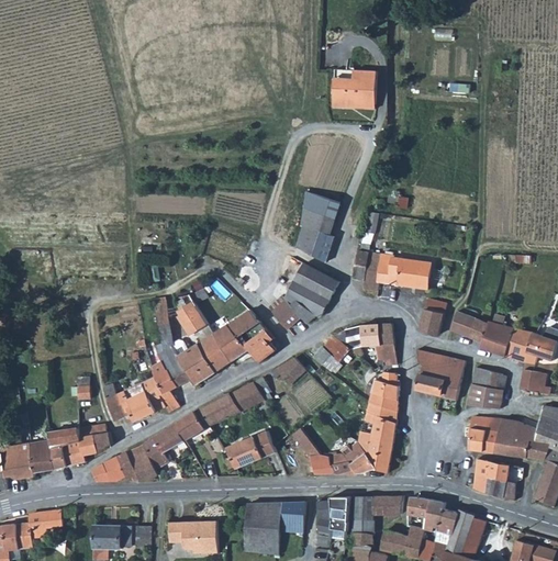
[(372,69),(331,66),(328,102),(344,103),(344,99),(371,101),(372,69)]
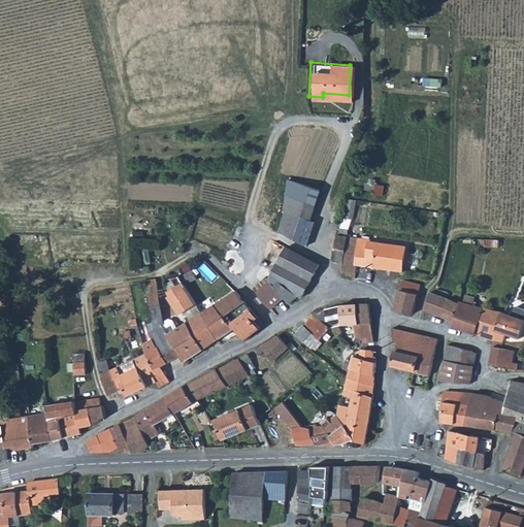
[(307,221),(317,190),(284,178),(284,182),(282,209),(281,211),(283,212),(275,232),(303,245),(312,222),(307,221)]
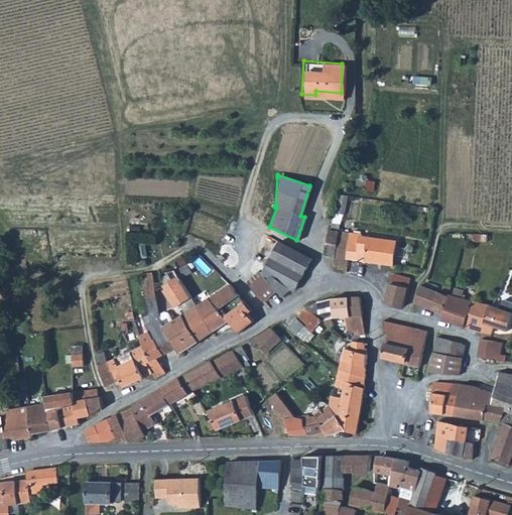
[(344,217),(348,199),(338,196),(334,214),(344,217)]
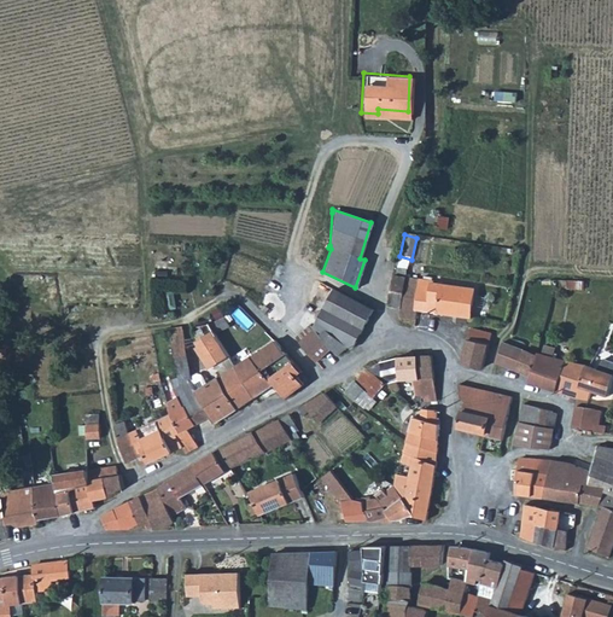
[(398,308),(403,278),(391,275),(385,307),(398,308)]
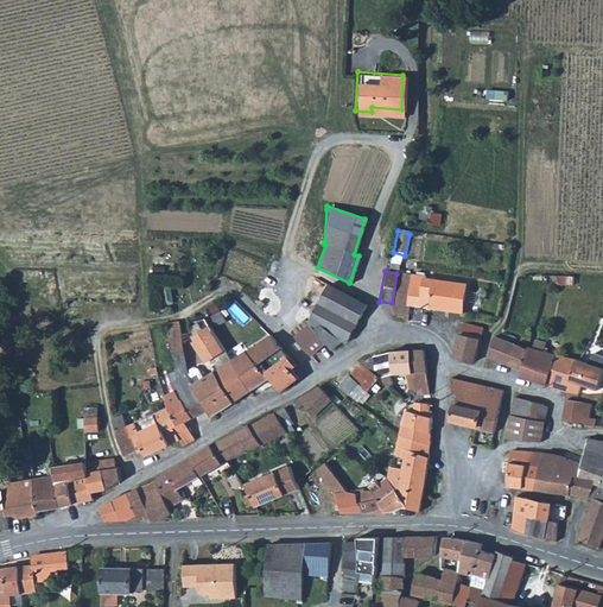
[(405,316),(406,307),(410,274),(397,273),(392,303),(389,314),(405,316)]
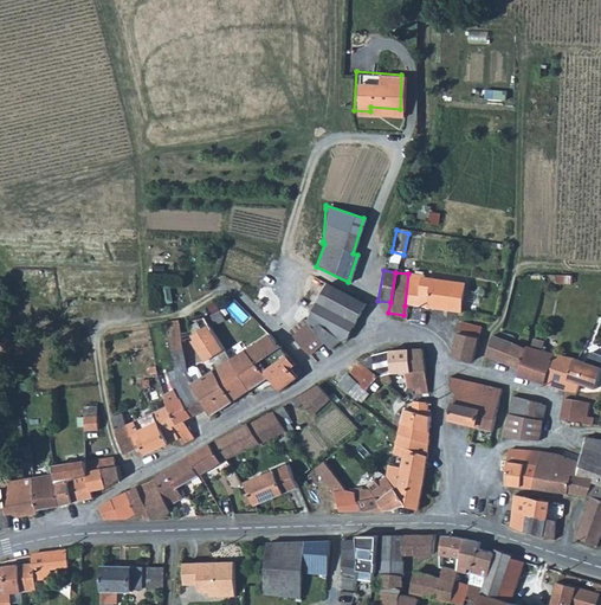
[(430,289),(420,288),(421,278),(421,275),(408,274),(405,306),(428,307),(430,289)]
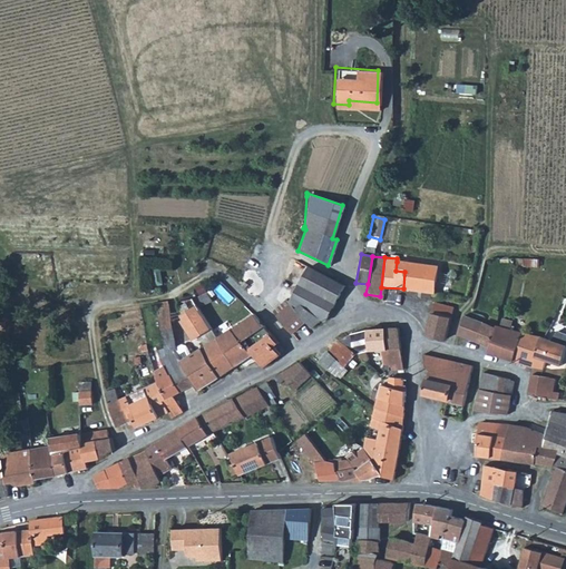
[(396,271),(405,272),(403,288),(435,292),(439,267),(397,262),(396,271)]
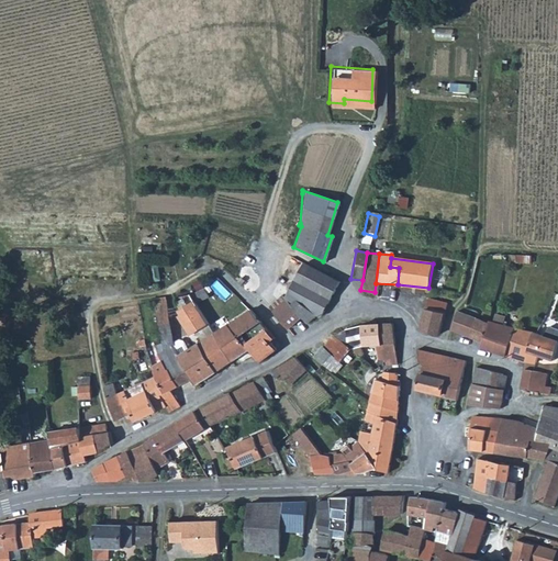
[(291,299),(292,300),(315,316),(317,318),(321,315),(336,282),(337,281),(303,264),(291,284),(297,288),(291,299)]
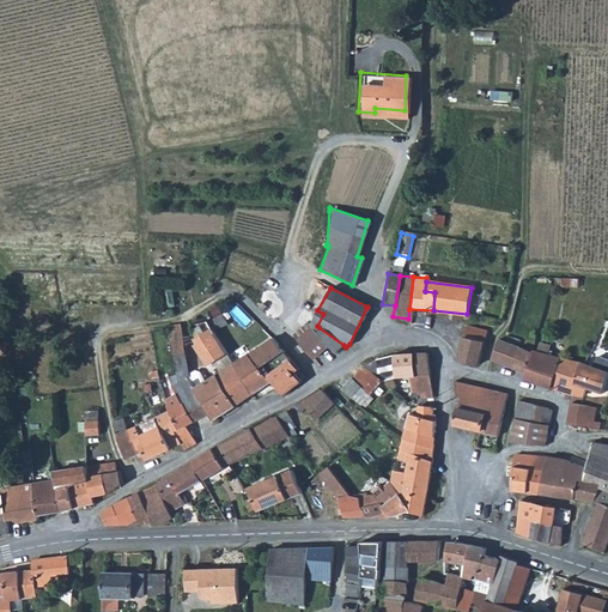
[(205,322),(212,333),(225,325),(220,316),(205,322)]
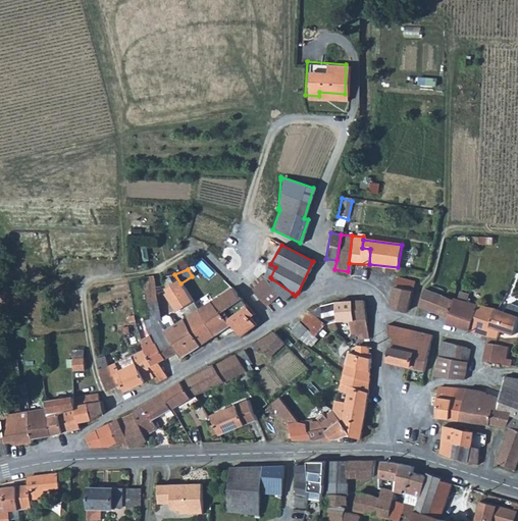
[(155,300),(156,299),(171,295),(168,291),(180,283),(174,274),(152,278),(155,300)]
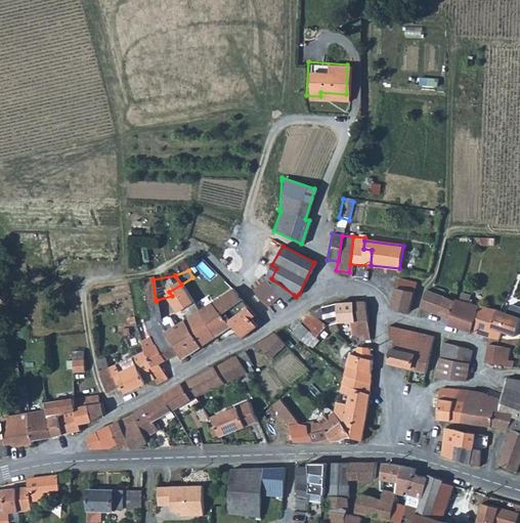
[(394,288),(402,290),(404,280),(397,278),(394,288)]
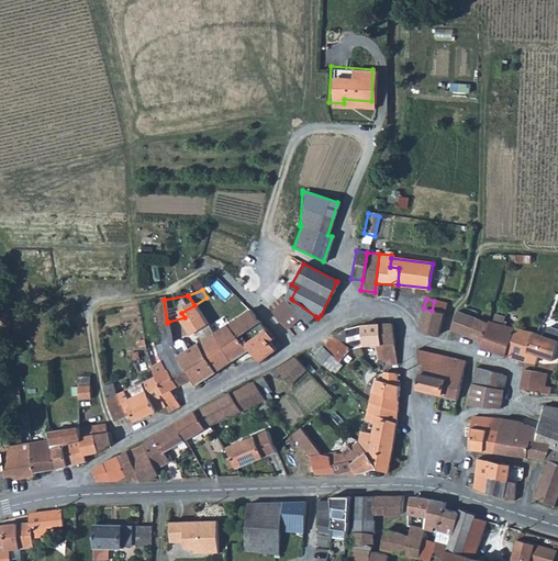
[(171,347),(171,344),(168,322),(167,323),(164,300),(156,301),(153,301),(164,350),(171,347)]
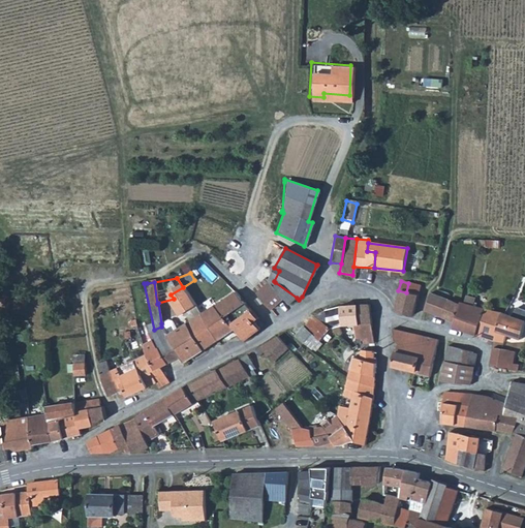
[(287,306),(297,298),(275,282),(271,287),(281,299),(287,306)]
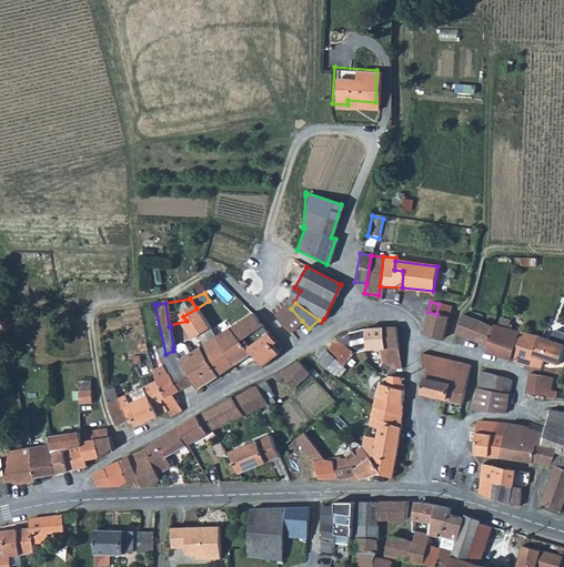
[(291,309),(285,304),(273,316),(289,332),(302,321),(291,309)]
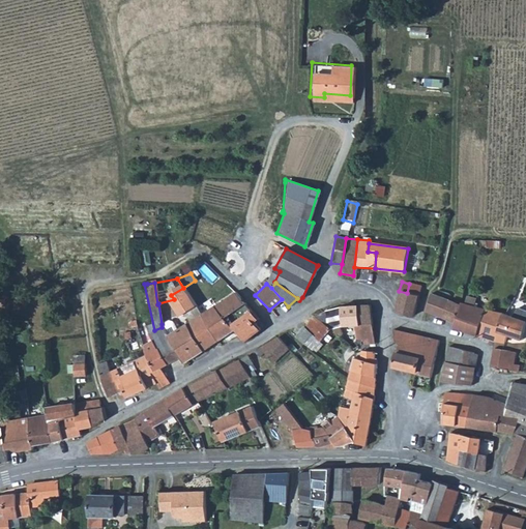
[(409,284),(407,293),(416,296),(419,287),(409,284)]
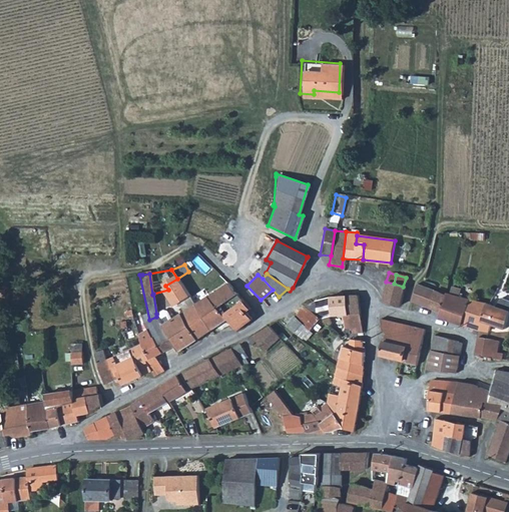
[(177,279),(165,286),(168,290),(175,303),(187,296),(187,295),(177,279)]
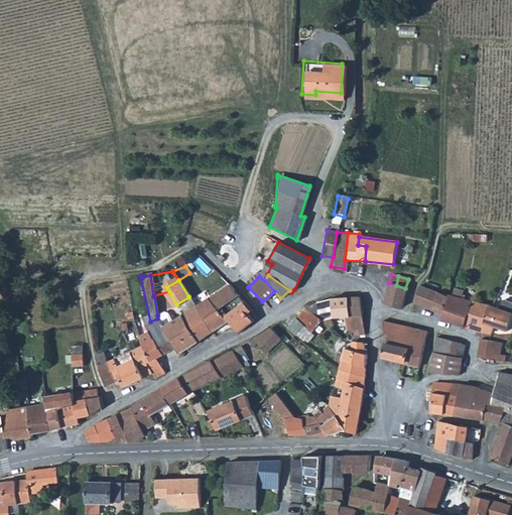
[(383,303),(400,308),(405,288),(396,285),(388,283),(383,303)]
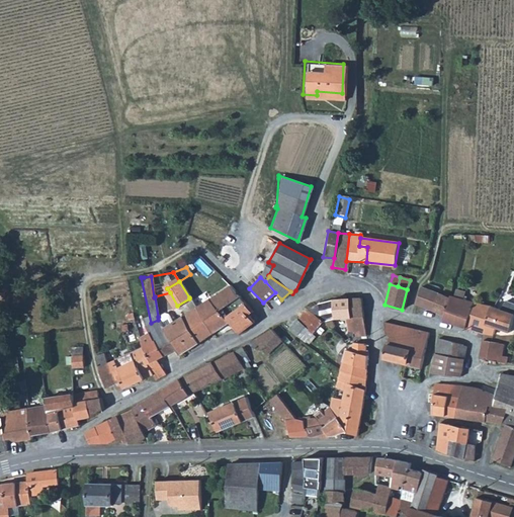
[(227,322),(219,311),(238,297),(229,286),(195,308),(211,333),(227,322)]
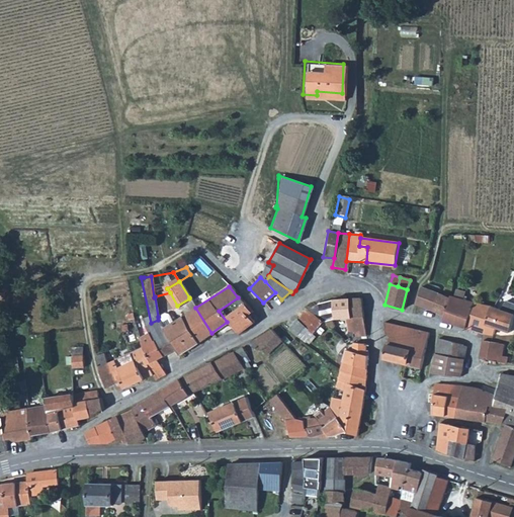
[(431,312),(436,293),(418,288),(413,306),(431,312)]
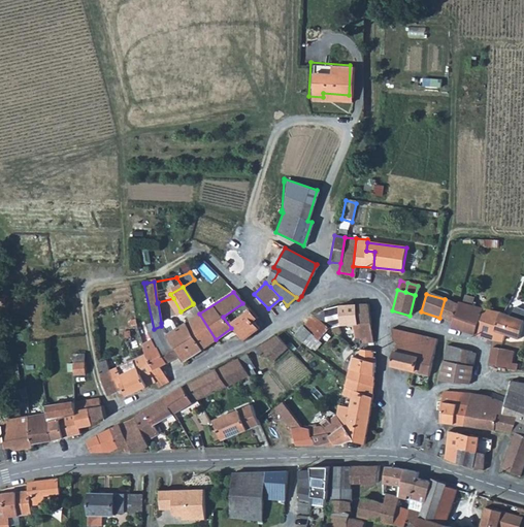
[(472,335),(481,308),(470,305),(472,298),(463,295),(461,302),(457,301),(456,303),(451,322),(449,328),(472,335)]
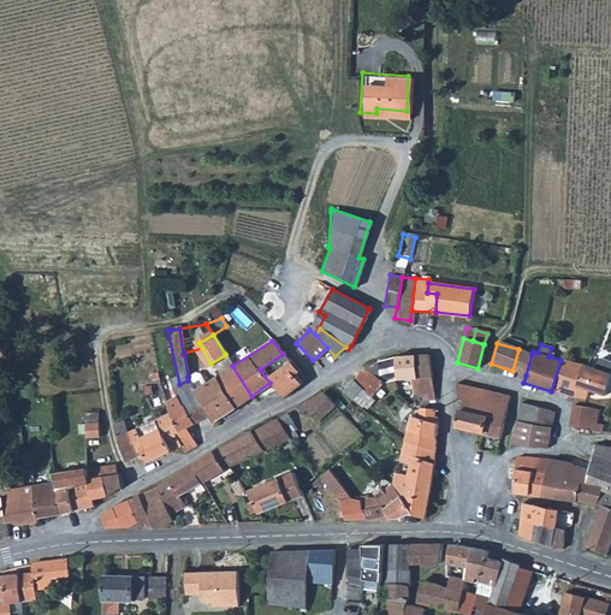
[(532,354),(518,349),(512,371),(526,376),(532,354)]
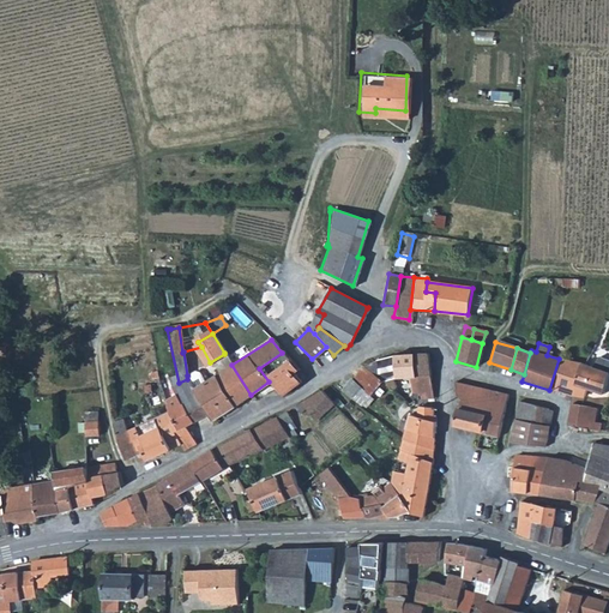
[(293,373),(296,370),(282,353),(259,368),(269,382),(282,397),(300,383),(293,373)]
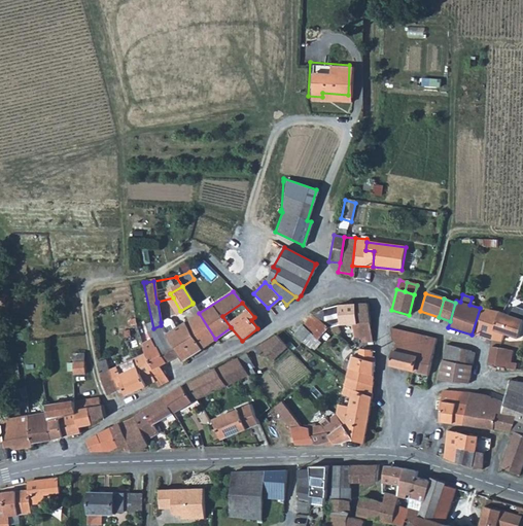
[(310,315),(325,328),(326,328),(334,326),(342,324),(350,324),(350,328),(346,329),(346,338),(356,337),(357,344),(370,343),(368,323),(356,323),(353,304),(347,304),(340,305),(332,306),(324,308),(317,311),(310,315)]
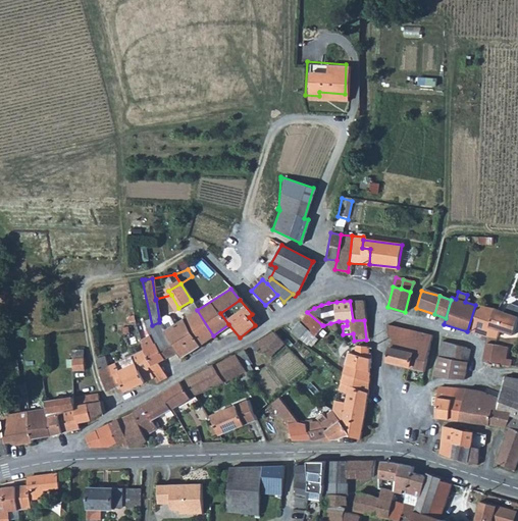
[(350,301),(353,320),(364,320),(362,301),(350,301)]
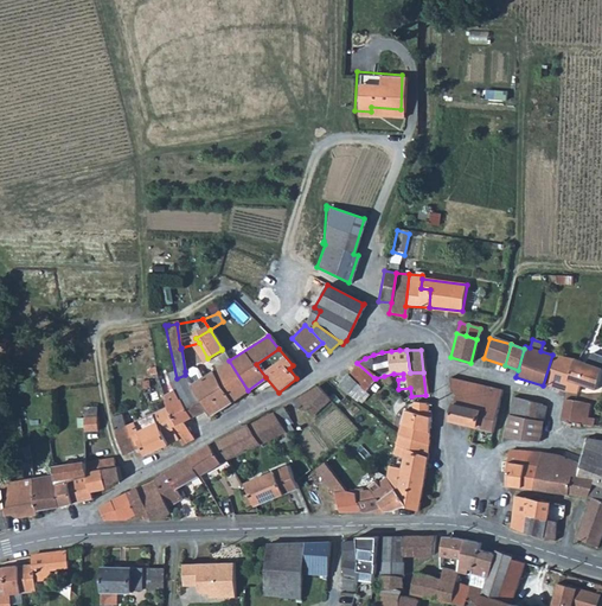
[(591,388),(599,367),(576,361),(552,355),(543,386),(564,391),(565,389),(568,382),(577,384),(591,388)]
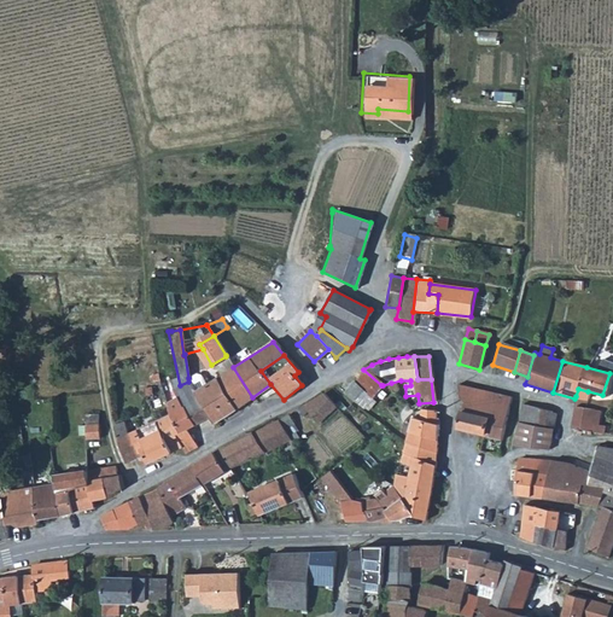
[(233,367),(216,378),(235,409),(252,397),(233,367)]
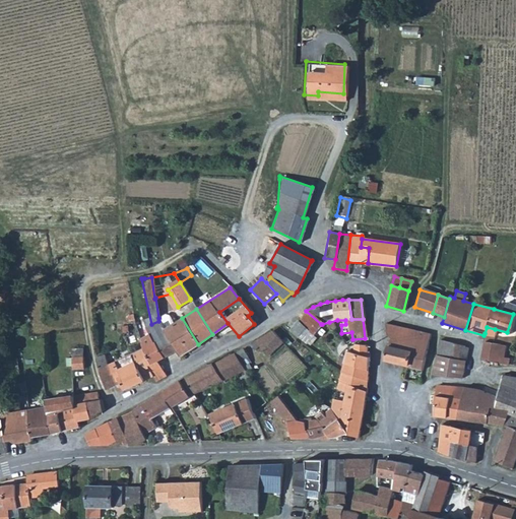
[(322,324),(321,324),(306,311),(299,321),(314,334),(322,324)]
